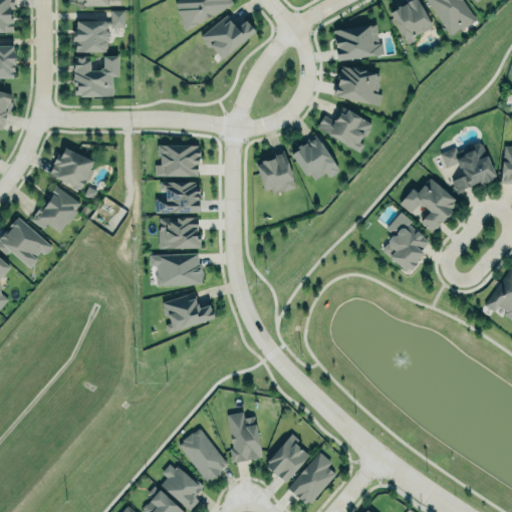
[(0,0),(14,0),(14,9),(10,9),(10,14),(13,14),(13,32),(0,32),(0,0)]
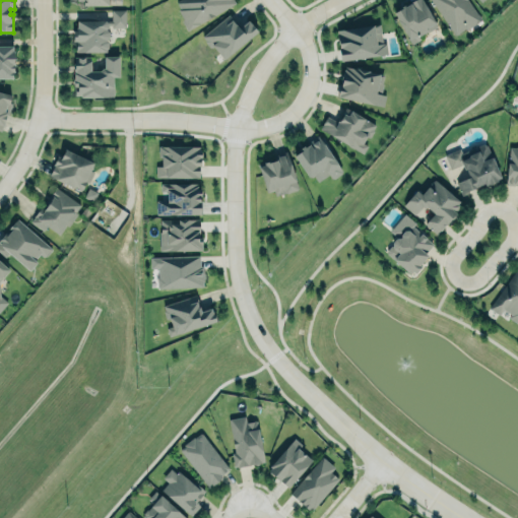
[(180,0),(175,3),(188,30),(237,7),(233,0),(180,0)]
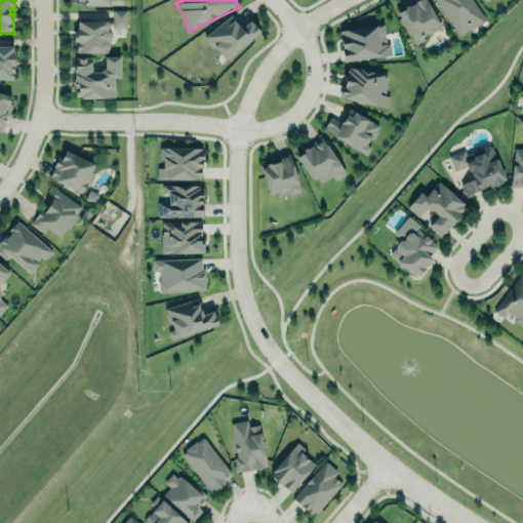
[(414,47),(427,42),(425,37),(441,30),(429,0),(427,0),(400,11),(414,47)]
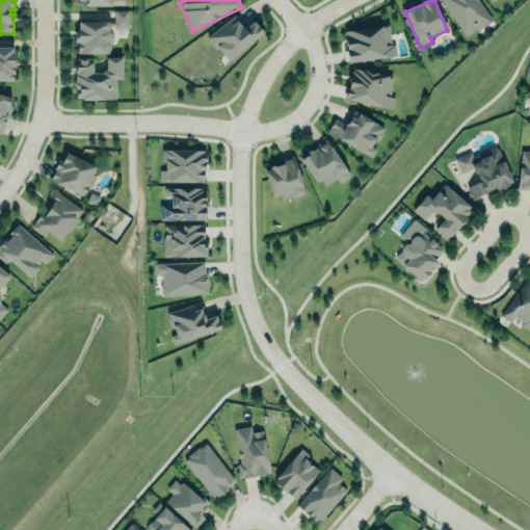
[(441,0),(479,0),(494,21),(478,31),(477,30),(467,37),(441,0)]
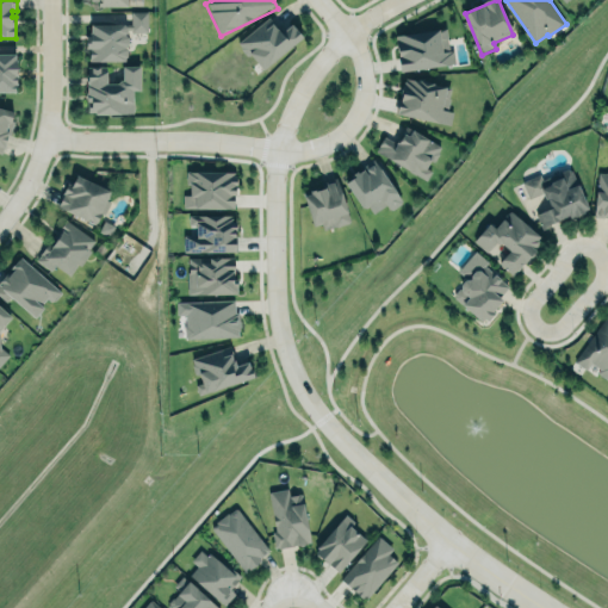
[(92,25),(92,33),(91,33),(91,38),(88,38),(88,48),(92,48),(92,61),(125,61),(125,59),(128,56),(128,50),(125,47),(129,44),(129,38),(125,36),(128,32),(128,31),(132,31),(132,33),(148,33),(148,13),(132,13),(132,25),(92,25)]
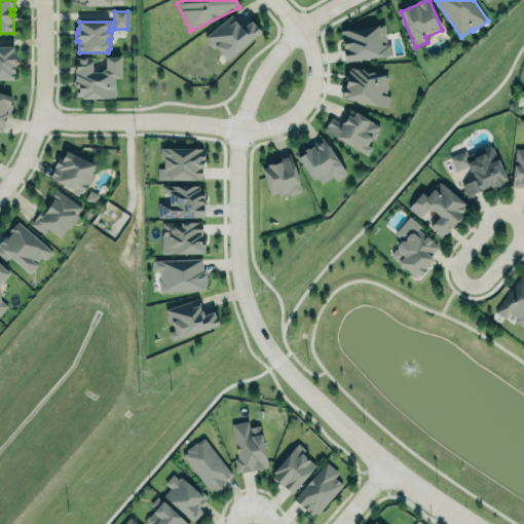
[(244,28),(252,21),(261,32),(227,61),(217,48),(216,49),(213,48),(209,43),(209,41),(206,38),(232,15),(244,28)]
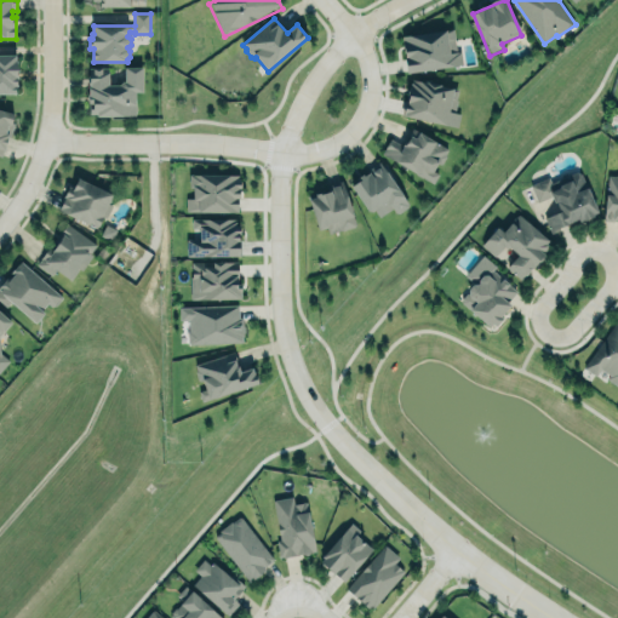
[(407,74),(464,66),(462,51),(457,52),(455,29),(402,36),(407,74)]
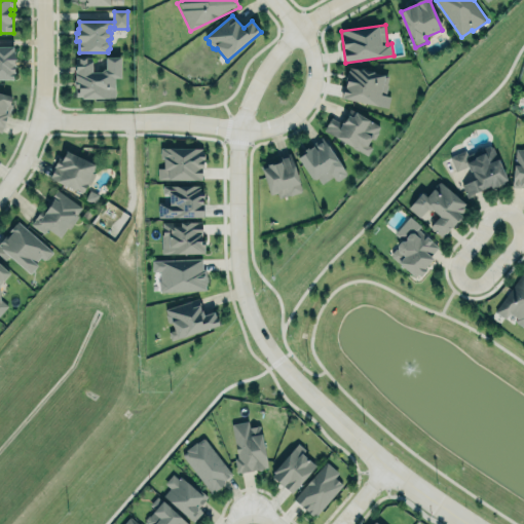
[(0,47),(14,47),(14,51),(15,51),(16,66),(15,66),(15,73),(13,73),(14,79),(0,79),(0,47)]
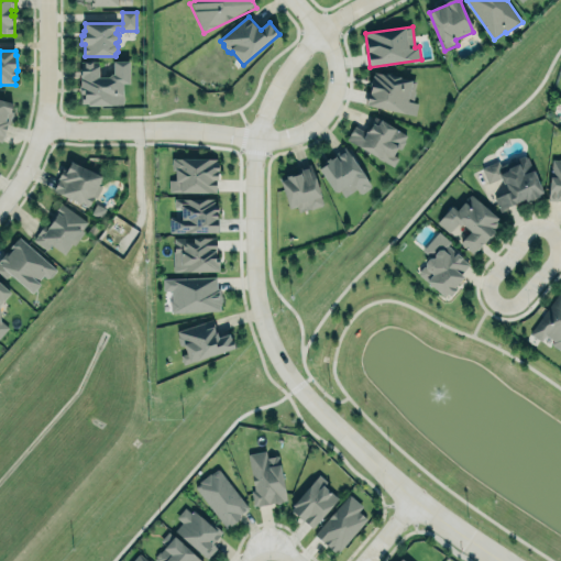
[(131,61),(131,84),(123,85),(123,96),(125,99),(123,106),(88,106),(88,103),(83,103),(83,94),(80,94),(80,69),(81,69),(81,63),(98,63),(99,64),(113,64),(113,62),(131,61)]
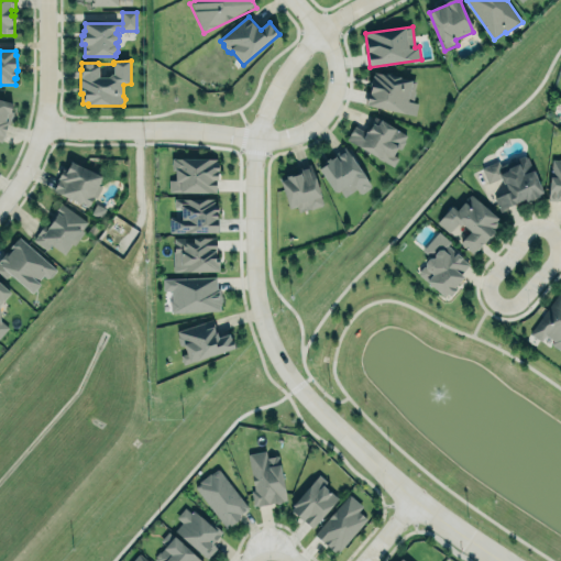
[(366,106),(417,116),(419,103),(414,102),(419,80),(374,72),(366,106)]
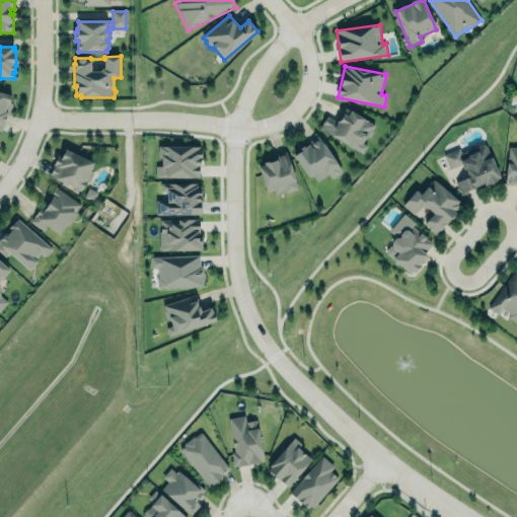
[(0,91),(0,130),(2,131),(4,126),(5,126),(8,115),(10,115),(13,104),(10,103),(12,95),(0,91)]
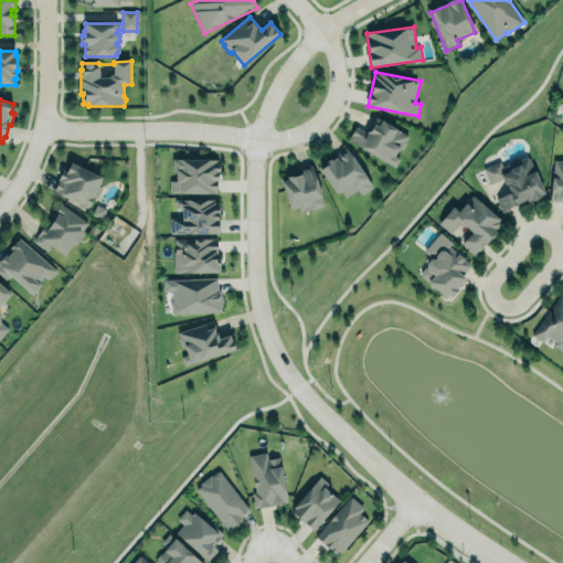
[(357,128),(350,139),(380,158),(380,159),(385,162),(386,161),(395,167),(401,159),(395,156),(400,149),(402,150),(403,150),(407,144),(406,140),(410,137),(397,130),(397,129),(383,120),(383,121),(376,118),(373,124),(374,125),(371,131),(370,131),(368,135),(357,128)]
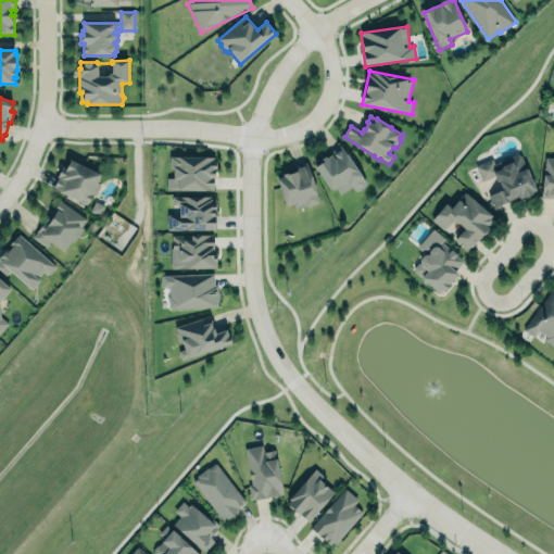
[(331,189),(335,190),(337,189),(341,196),(353,188),(355,191),(359,191),(366,187),(367,184),(341,146),(334,151),(336,153),(335,154),(337,156),(336,158),(332,153),(327,158),(326,155),(319,160),(322,162),(316,166),(331,189)]
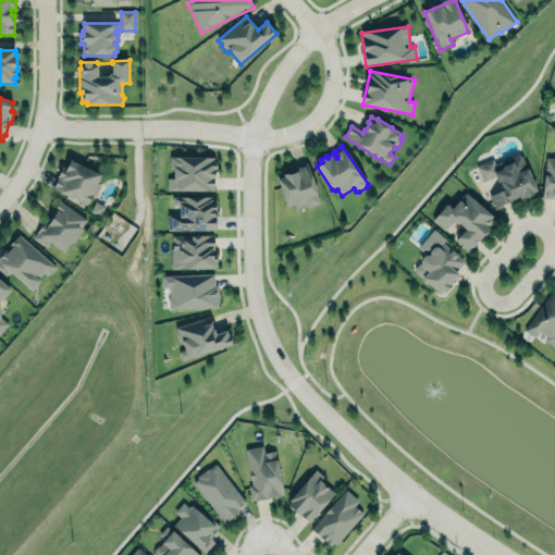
[(477,167),(493,160),(495,165),(518,155),(522,157),(538,190),(533,192),(534,195),(525,199),(523,197),(519,199),(518,197),(503,205),(504,207),(496,210),(491,196),(504,190),(501,181),(497,182),(495,176),(483,182),(477,167)]
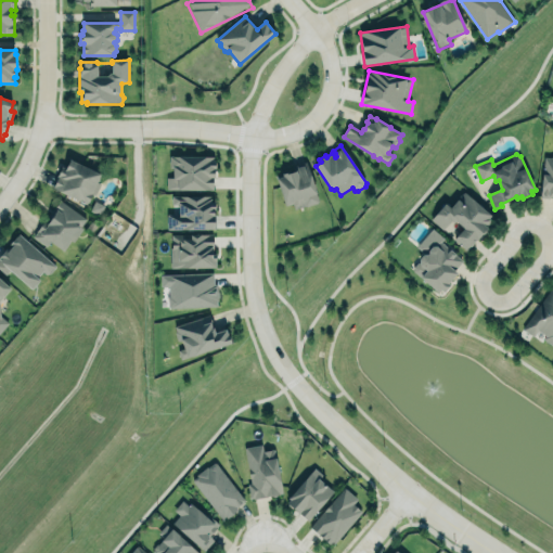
[(170,156),(216,156),(216,178),(214,178),(213,190),(168,189),(168,178),(174,178),(174,168),(170,168),(170,156)]
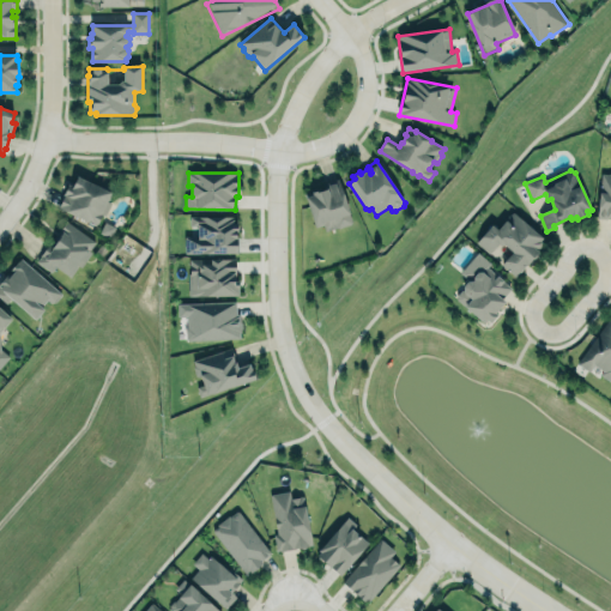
[(610,175),(609,175),(603,174),(602,193),(600,193),(598,219),(608,219),(608,218),(610,218),(610,175)]
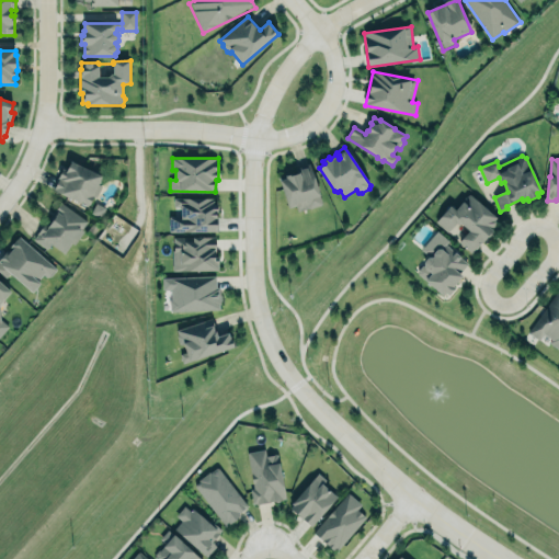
[(54,191),(59,179),(57,178),(63,168),(67,170),(71,161),(102,175),(101,179),(102,180),(100,184),(98,184),(103,186),(97,198),(93,197),(90,205),(89,205),(88,207),(54,191)]
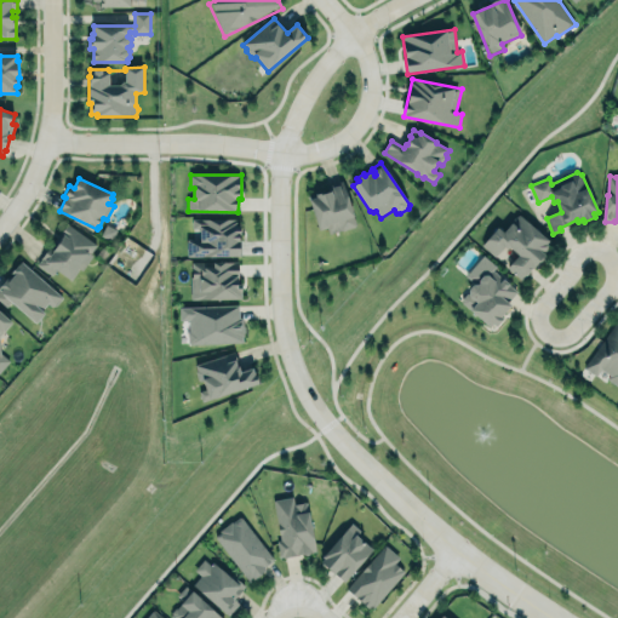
[(344,179),(360,225),(330,236),(327,228),(320,230),(307,192),(344,179)]
